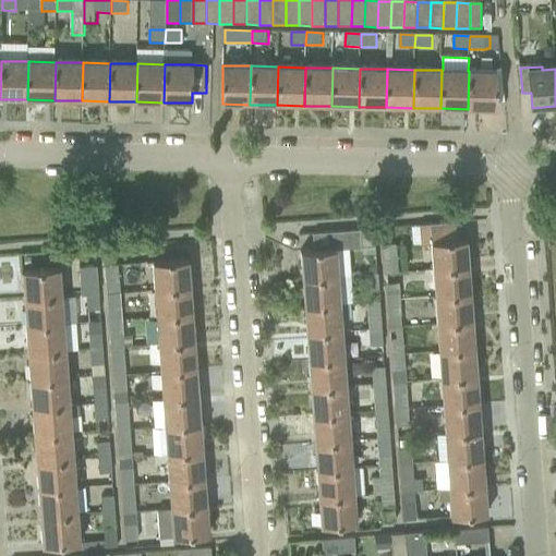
[(496,109),(496,87),(497,71),(469,71),(468,109),(496,109)]
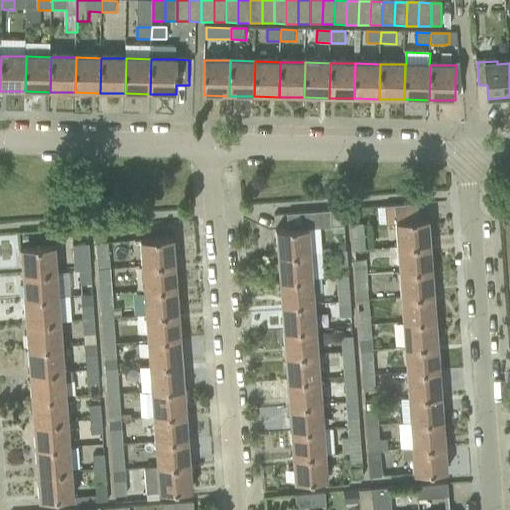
[(423,220),(422,205),(396,206),(399,248),(431,246),(429,220),(423,220)]
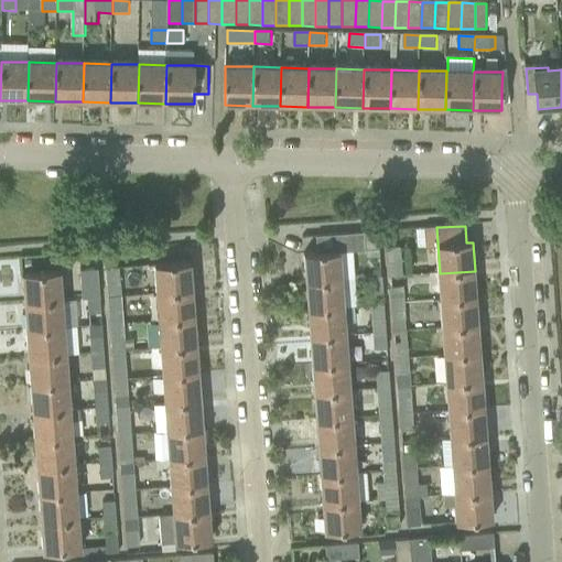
[(343,281),(341,254),(380,250),(379,233),(317,237),(319,254),(305,255),(307,283),(343,281)]
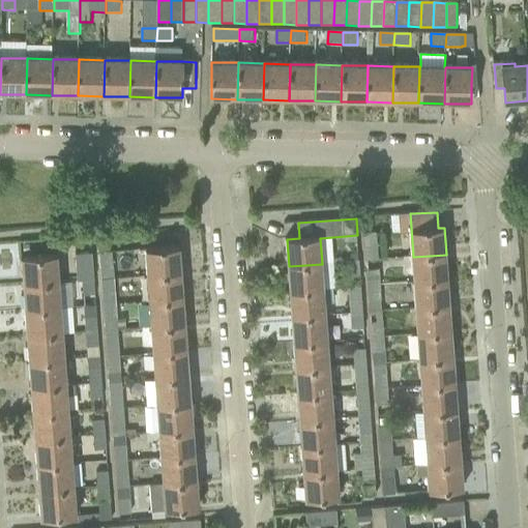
[(377,233),(367,234),(369,260),(379,259),(377,233)]
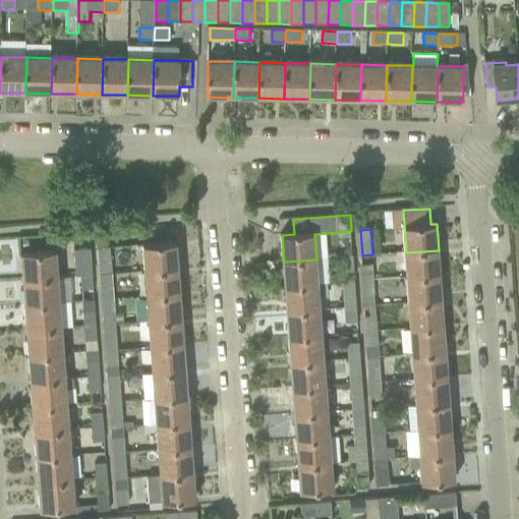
[(177,243),(145,245),(147,272),(179,270),(177,243)]
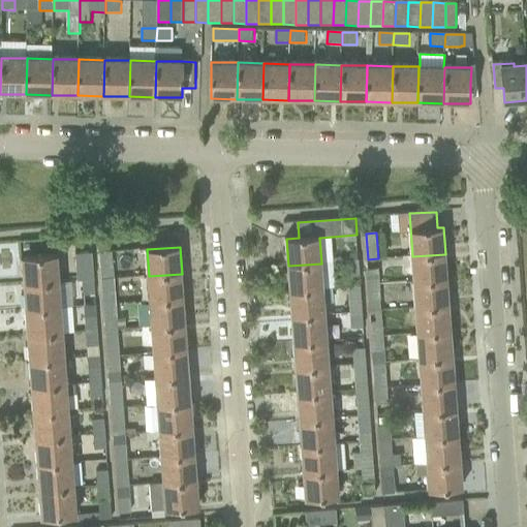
[(115,278),(113,252),(102,253),(104,279),(115,278)]
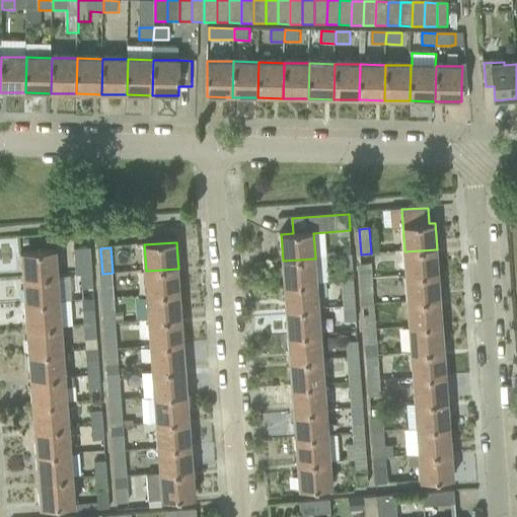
[(93,275),(91,248),(75,249),(77,276),(81,276),(93,275)]
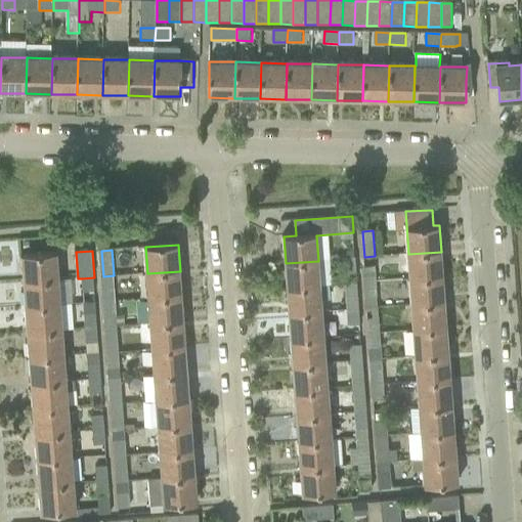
[(443,277),(441,252),(408,254),(410,279),(443,277)]
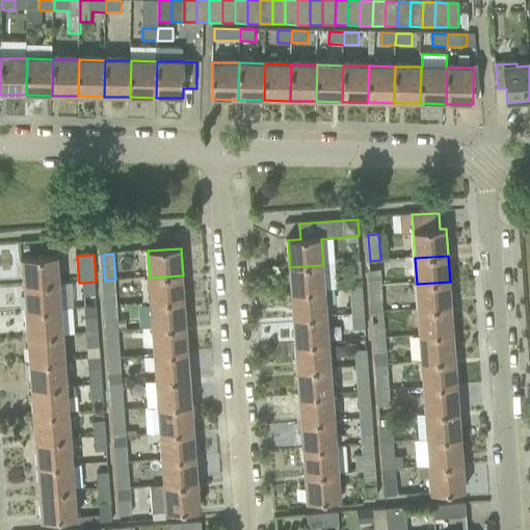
[(60,284),(58,258),(22,260),(24,287),(60,284)]
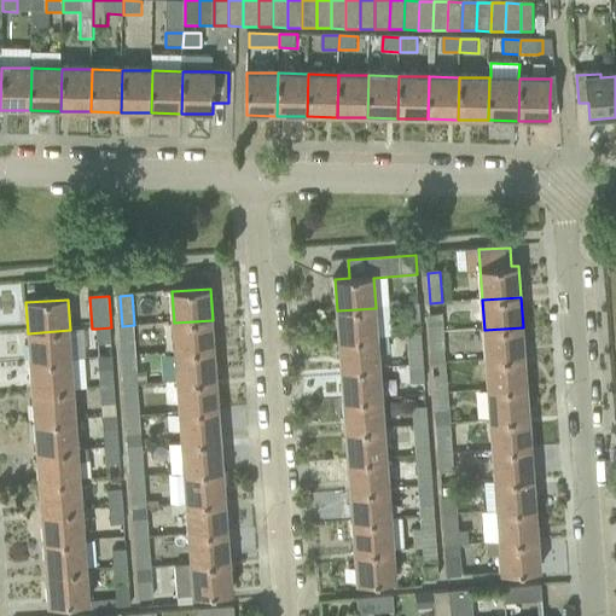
[(422,323),(420,303),(406,304),(407,324),(422,323)]
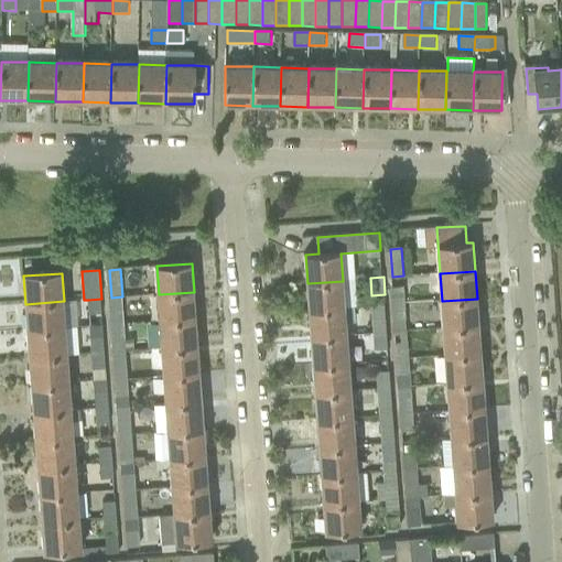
[(345,309),(343,281),(307,283),(309,311),(345,309)]
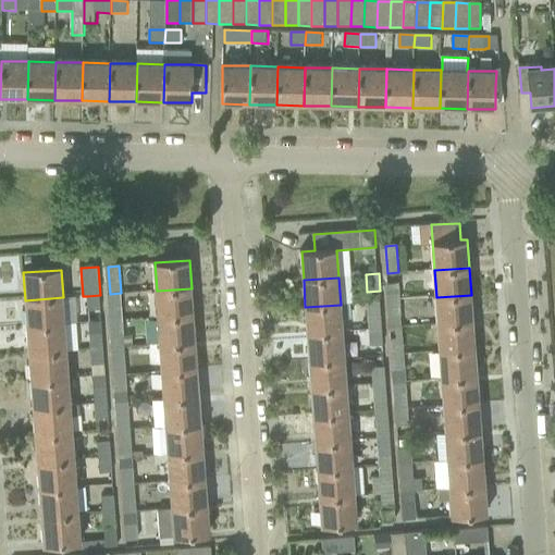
[(401,300),(399,283),(385,284),(387,301),(401,300)]
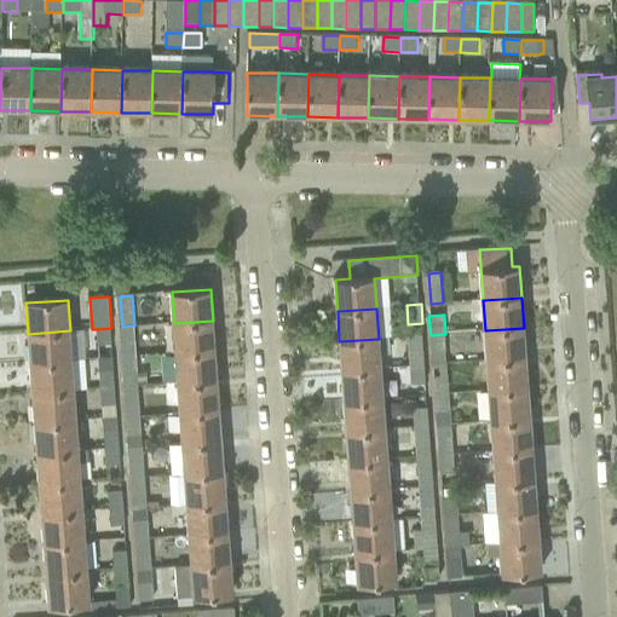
[(215,351),(213,321),(174,323),(176,353),(215,351)]
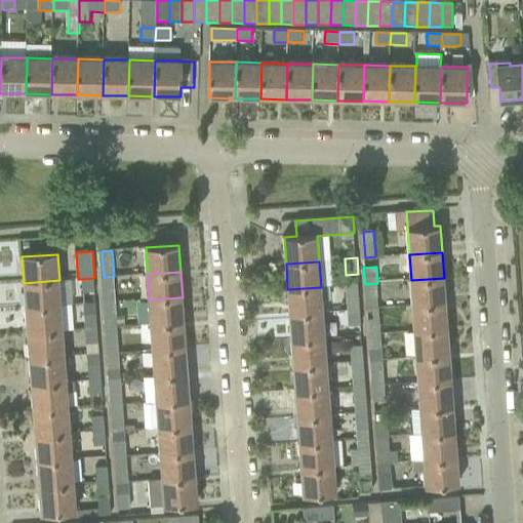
[(115,303),(114,276),(104,277),(105,303),(115,303)]
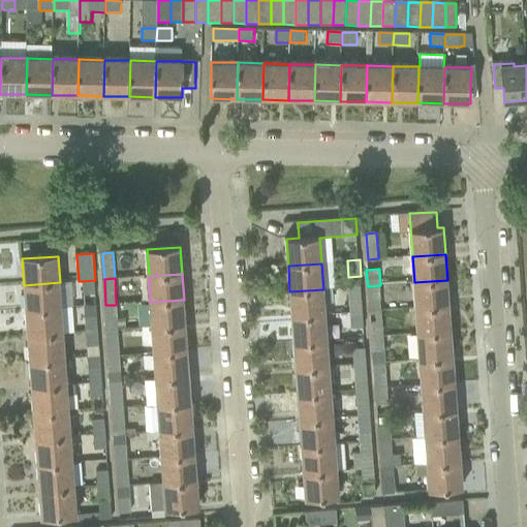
[(96,295),(95,280),(83,281),(85,296),(96,295)]
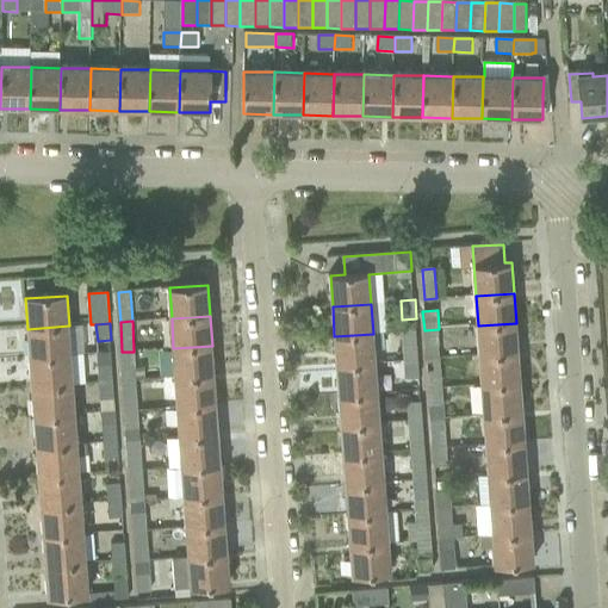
[(519,353),(516,323),(478,326),(479,355),(519,353)]
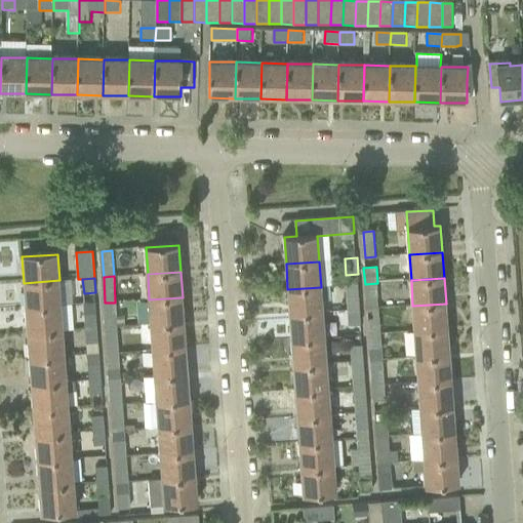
[(61,306),(59,280),(24,283),(25,309),(61,306)]
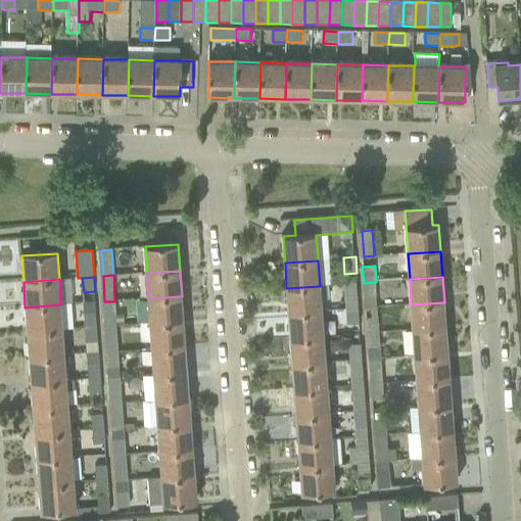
[(357,282),(345,283),(347,310),(359,309),(357,282)]
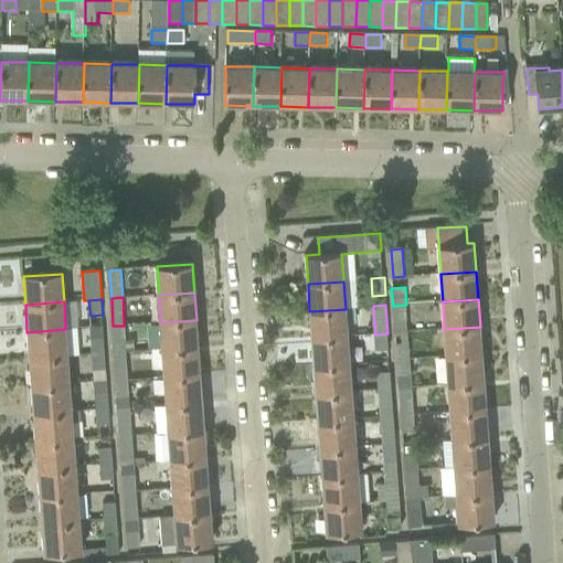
[(409,332),(406,305),(393,306),(395,333),(409,332)]
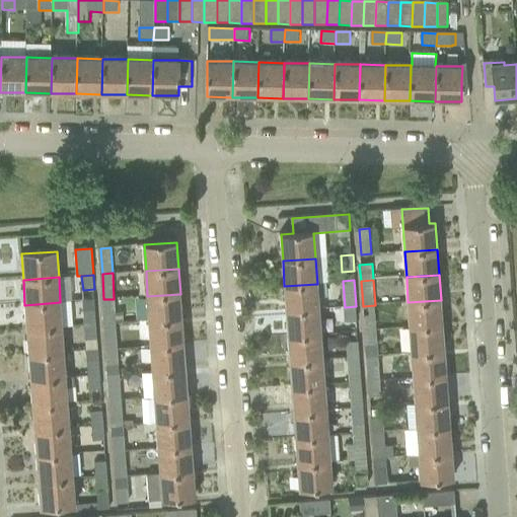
[(318,299),(317,284),(284,286),(286,311),(319,309),(328,308),(327,298),(318,299)]
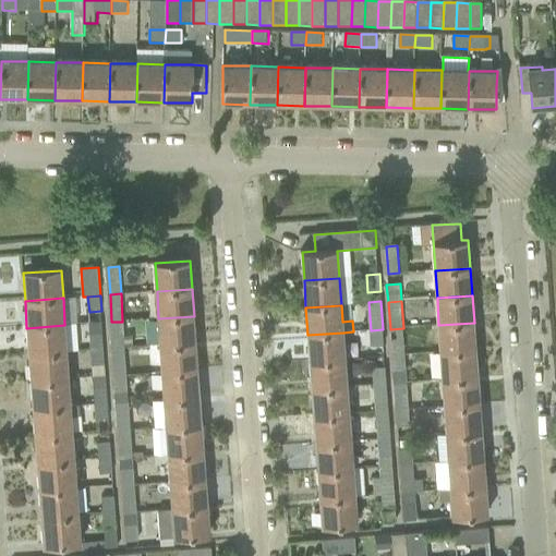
[(194,316),(158,318),(160,346),(196,343),(194,316)]
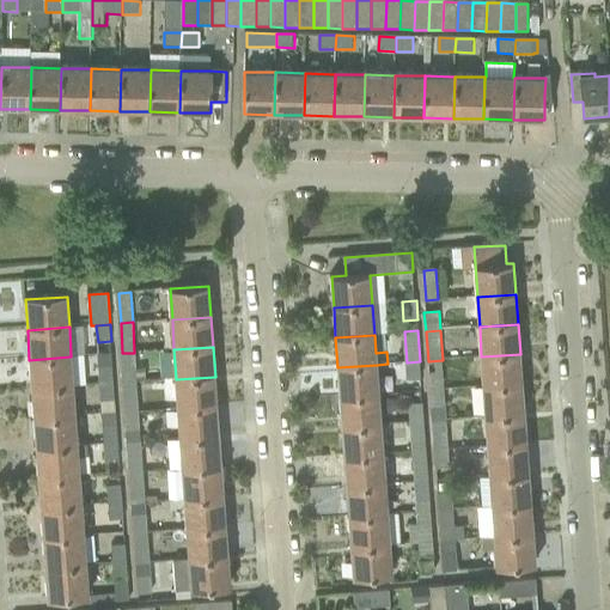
[(134,353),(122,353),(124,382),(138,382),(134,353)]
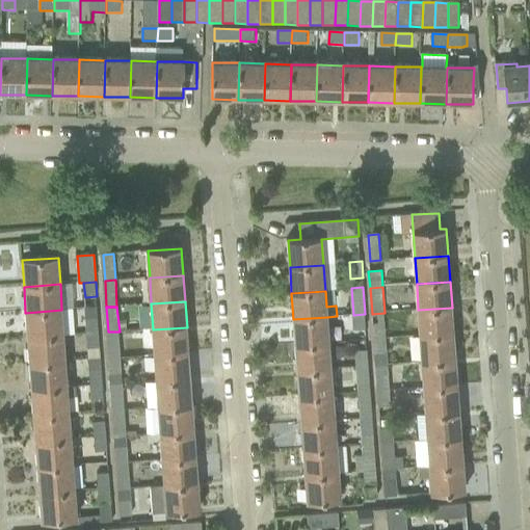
[(454,334),(452,308),(418,310),(420,336),(454,334)]
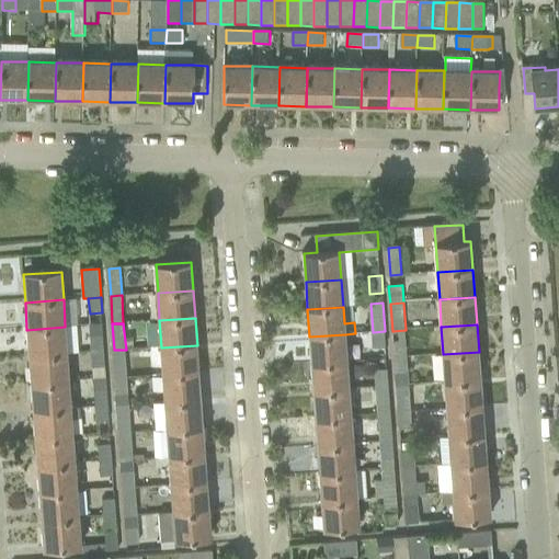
[(67,354),(65,327),(26,330),(29,357),(67,354)]
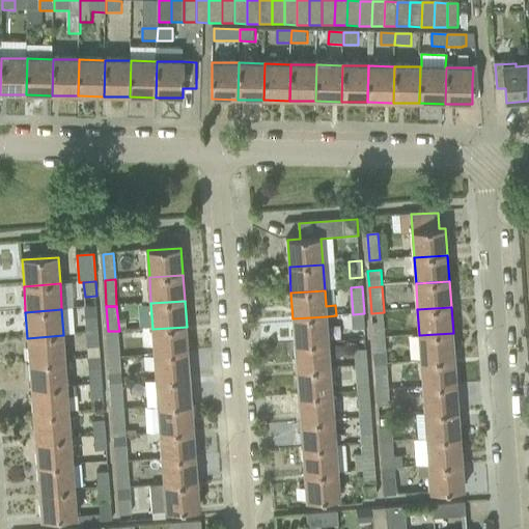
[(386,338),(384,312),(371,313),(373,339),(386,338)]
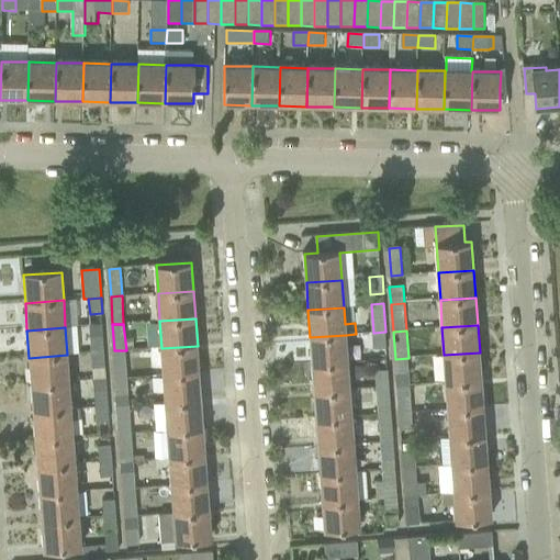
[(388,348),(385,332),(373,333),(374,349),(388,348)]
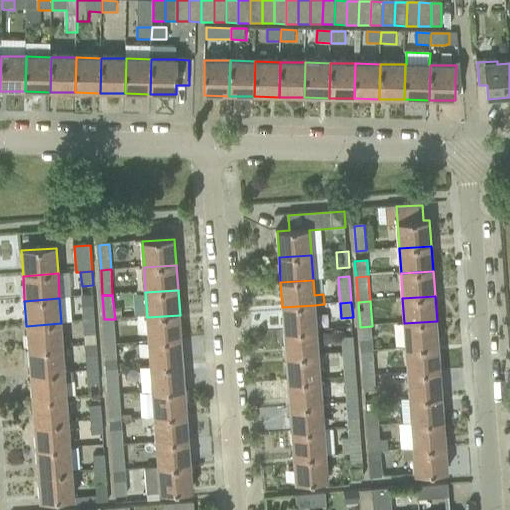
[(317,330),(315,305),(282,307),(284,332),(317,330)]
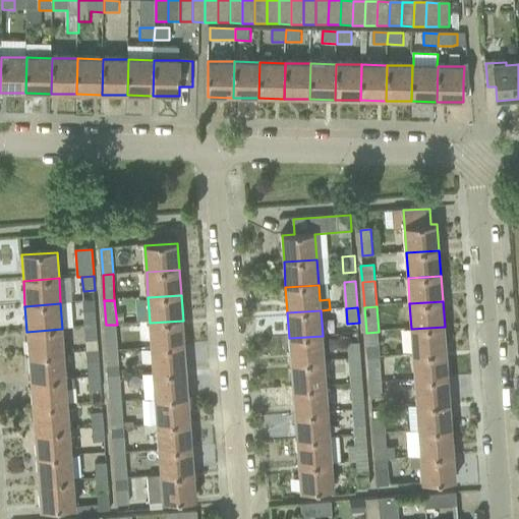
[(96,311),(84,312),(85,328),(97,327),(96,311)]
